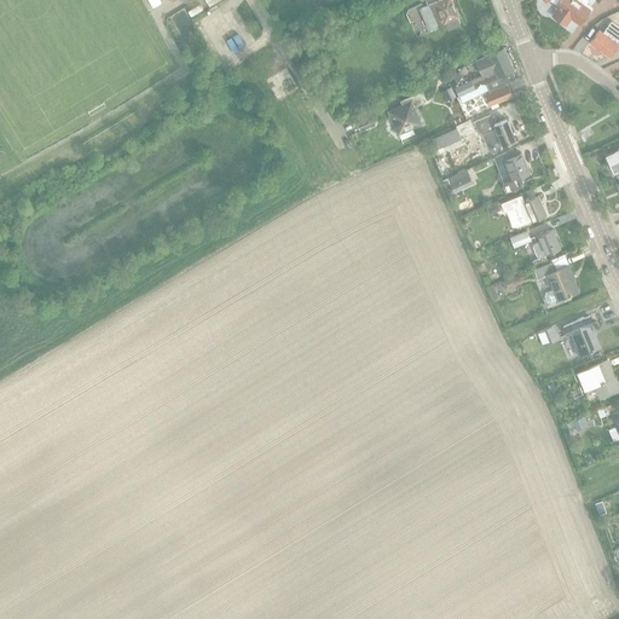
[(447,30),(460,25),(457,17),(458,17),(450,0),(440,0),(427,6),(437,27),(444,23),(447,30)]
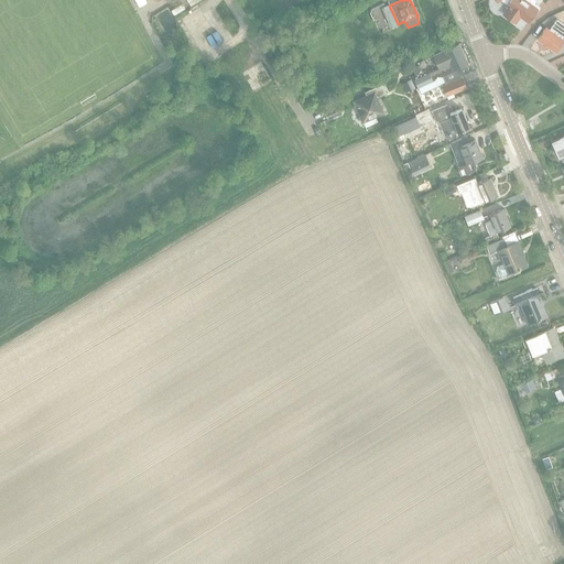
[(525,0),(509,0),(507,4),(509,6),(502,14),(514,23),(521,14),(529,20),(538,8),(525,0)]
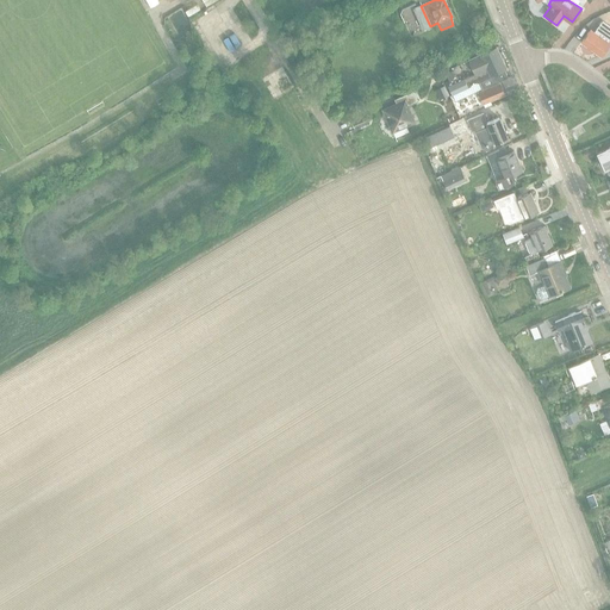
[(609,45),(609,26),(602,20),(593,32),(590,30),(580,42),(599,56),(609,44),(609,45)]
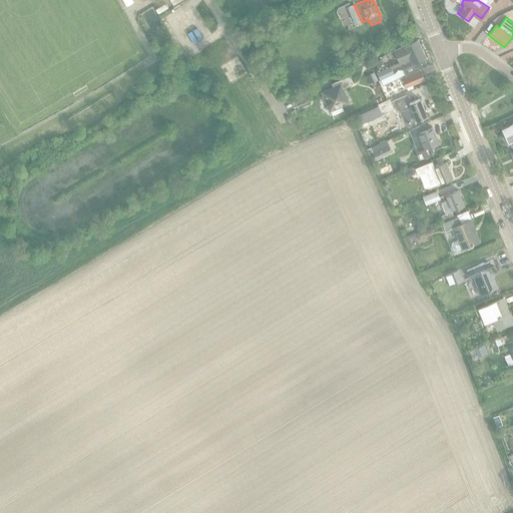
[(394,51),(402,68),(425,57),(417,40),(394,51)]
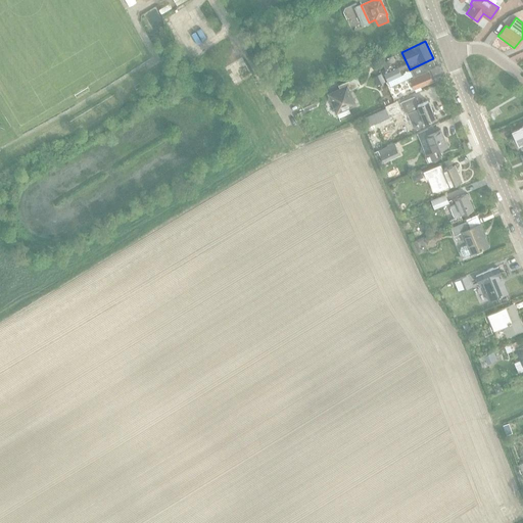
[(384,75),(387,82),(401,76),(397,67),(384,75)]
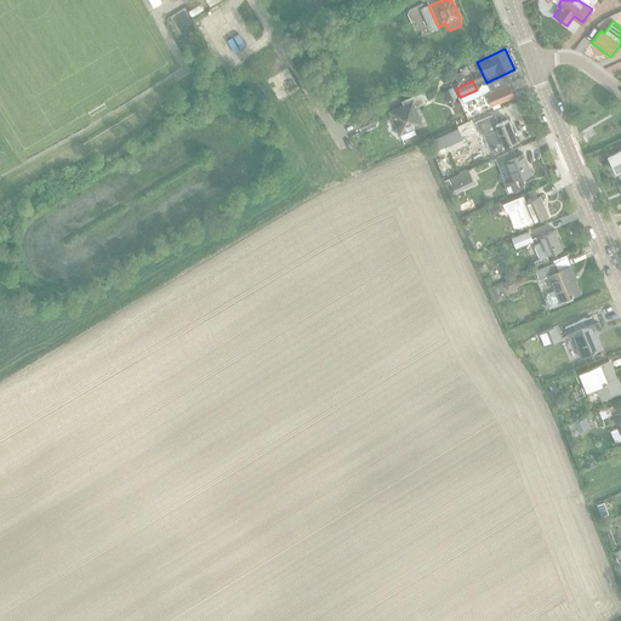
[(493,92),(497,103),(513,97),(508,85),(493,92)]
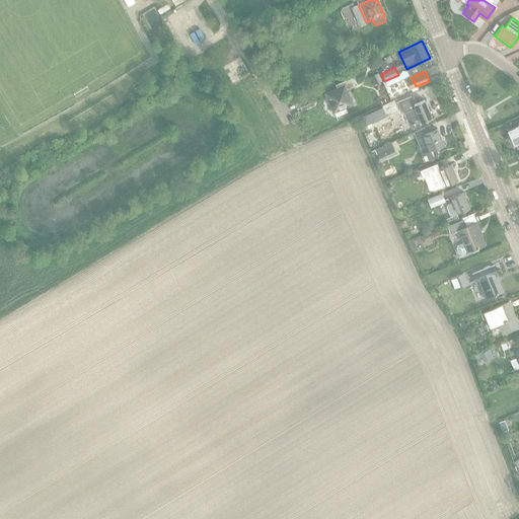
[(325,93),(334,113),(353,104),(347,89),(356,85),(352,77),(336,84),(337,88),(325,93)]
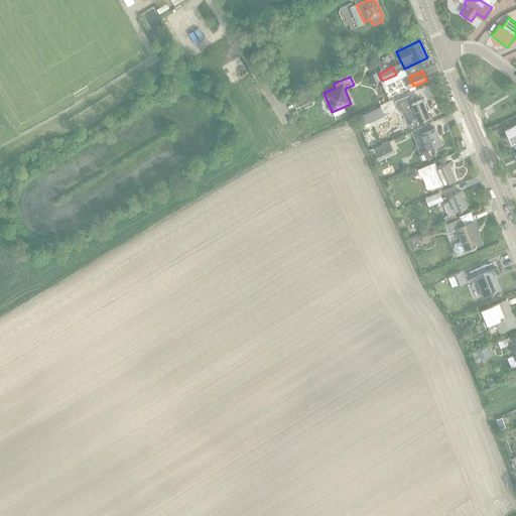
[(422,100),(412,104),(409,96),(395,101),(399,111),(401,110),(407,126),(429,116),(422,100)]
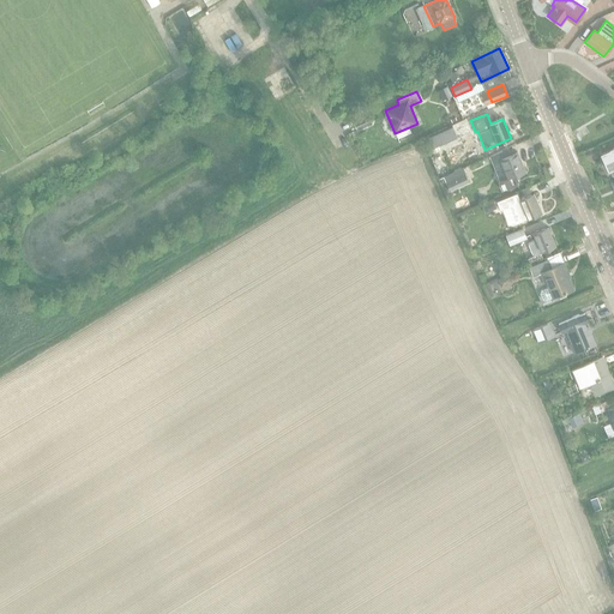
[(354,121),(359,132),(365,128),(363,127),(372,124),(368,115),(354,121)]
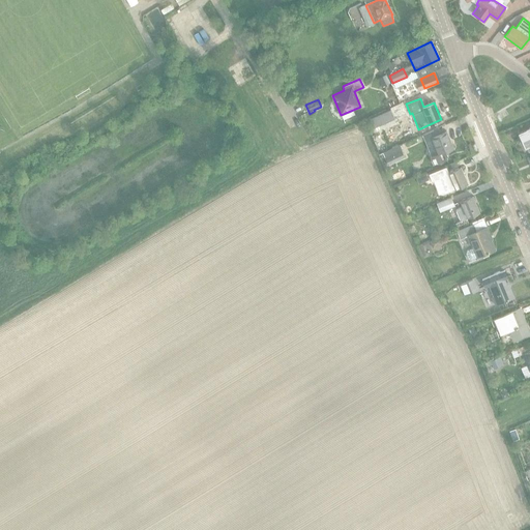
[(372,119),(373,127),(383,126),(382,118),(372,119)]
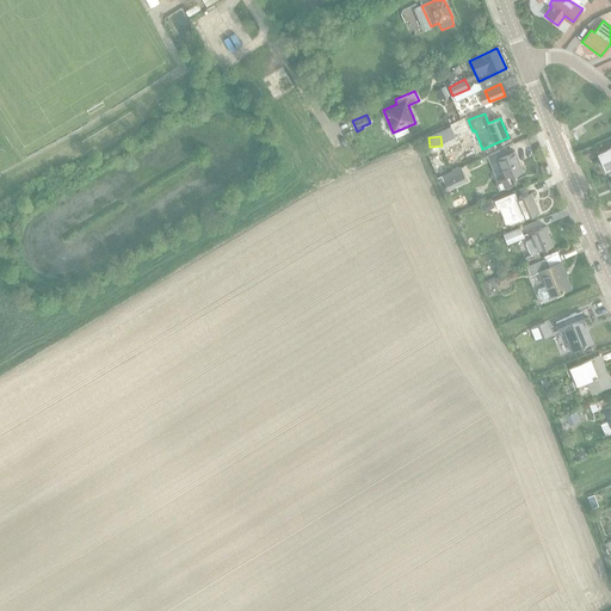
[(513,150),(507,154),(505,147),(487,155),(498,181),(495,181),(499,190),(516,183),(514,179),(516,178),(514,174),(522,171),(513,150)]
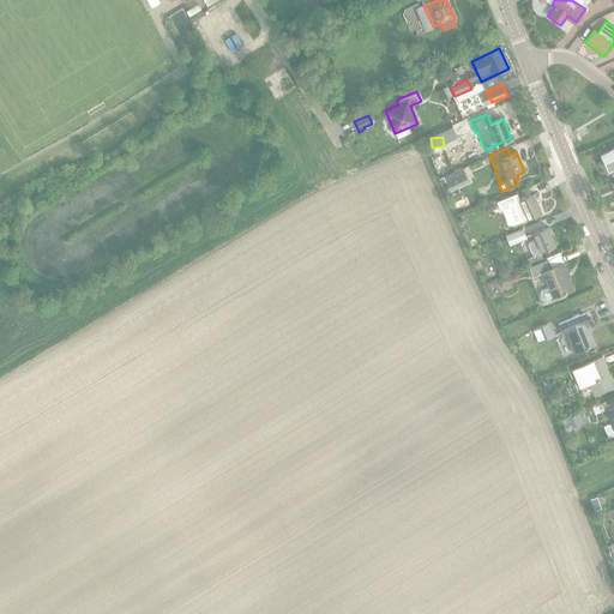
[(612,176),(613,174),(613,167),(613,166),(613,148),(600,155),(607,169),(608,169),(612,176)]
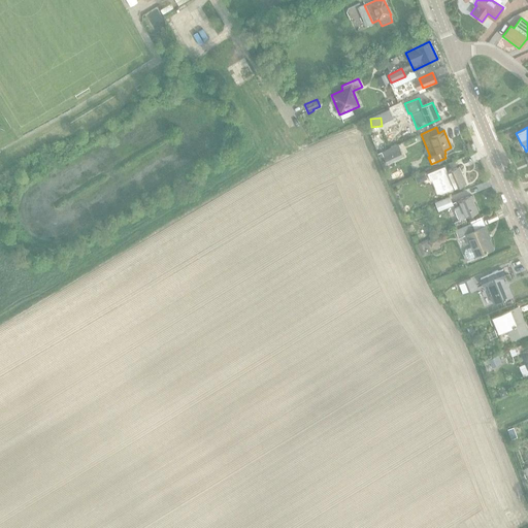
[(384,157),(387,164),(402,156),(399,150),(384,157)]
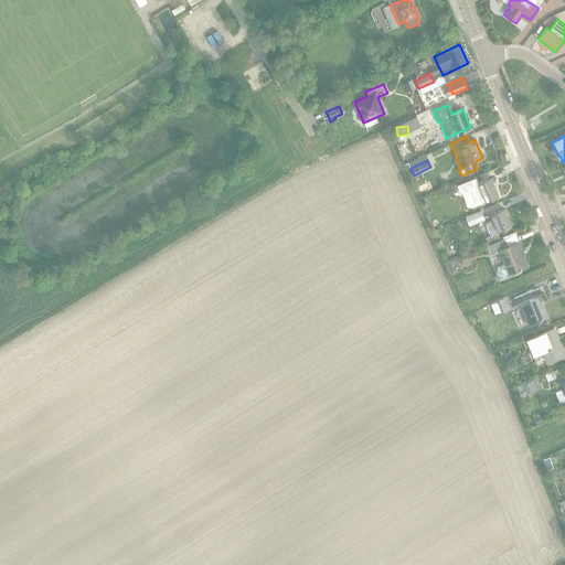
[(491,179),(478,184),(476,178),(457,185),(460,193),(468,190),(475,205),(499,195),(491,179)]
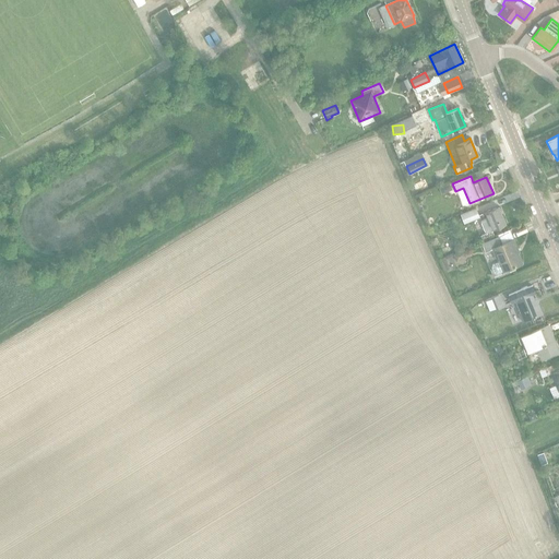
[(480,221),(485,233),(506,224),(498,206),(484,213),(486,218),(480,221)]
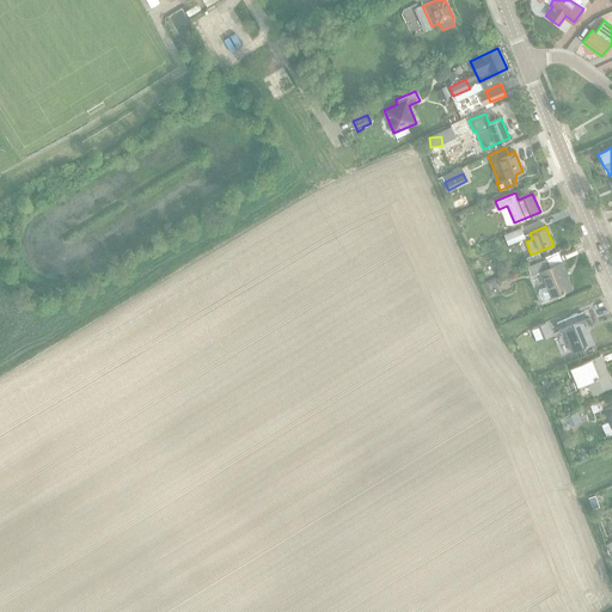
[(503,234),(508,245),(525,237),(521,227),(503,234)]
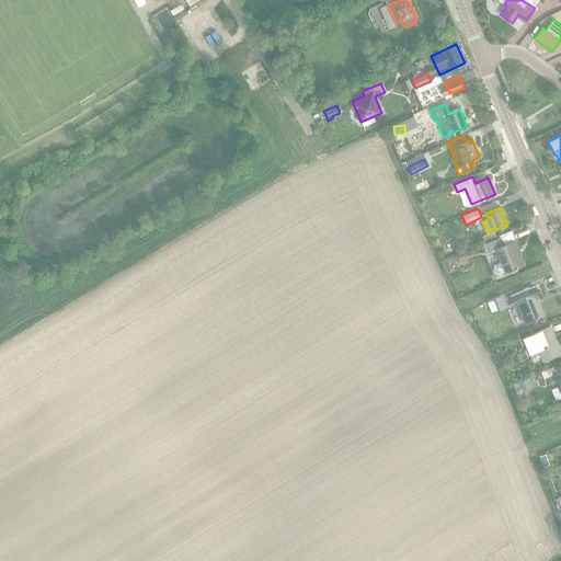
[(514,241),(503,245),(500,238),(483,244),(487,253),(494,249),(504,272),(522,264),(515,251),(518,250),(514,241)]
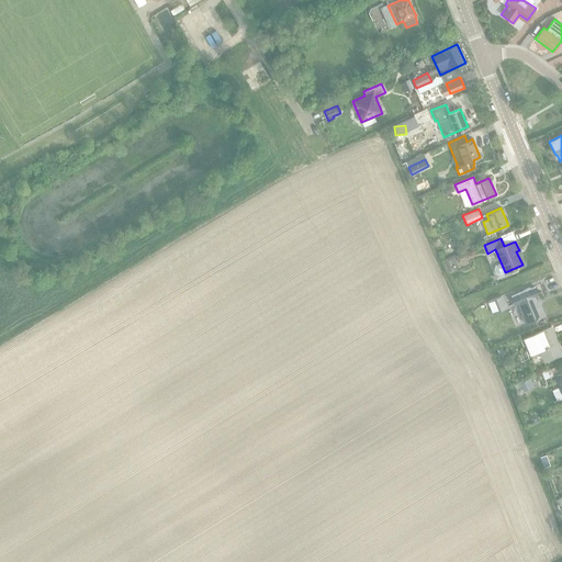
[(444,259),(449,272),(452,270),(447,258),(444,259)]
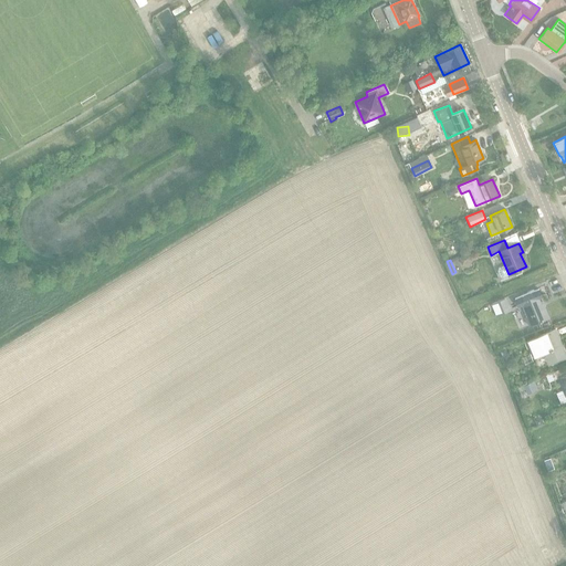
[(545,307),(543,308),(538,299),(542,296),(538,289),(514,299),(517,306),(522,305),(527,316),(525,317),(528,325),(548,317),(545,307)]
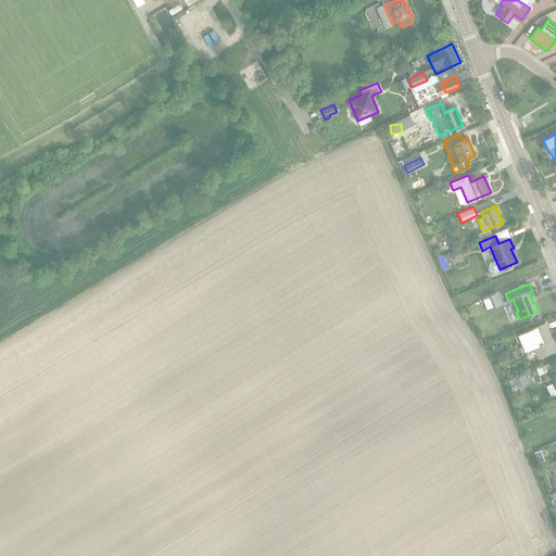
[(454,325),(462,336),(468,330),(460,319),(454,325)]
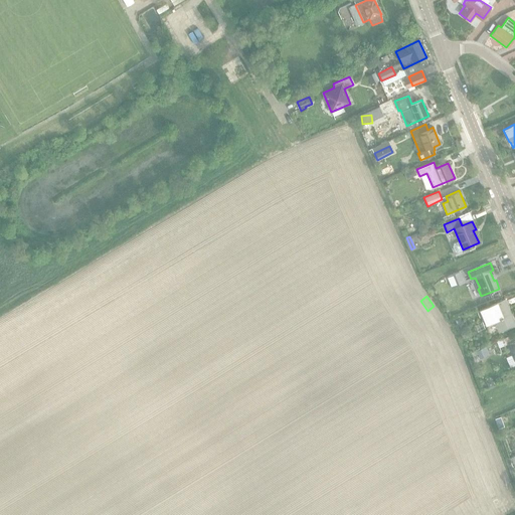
[(499,331),(514,324),(514,323),(505,299),(478,310),(483,322),(485,321),(486,324),(494,320),(499,331)]
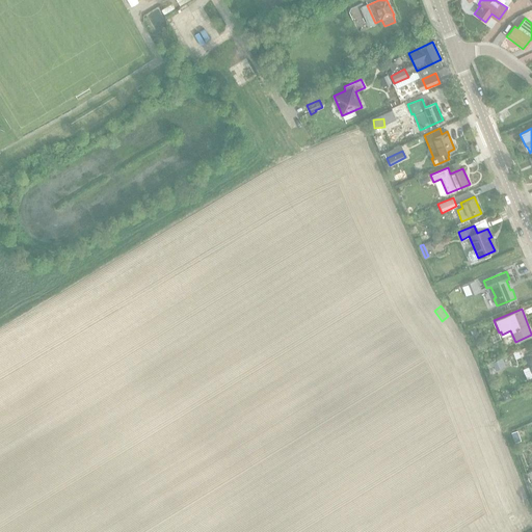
[(531,351),(531,352),(529,346),(517,350),(521,356),(524,355),(531,374),(531,351)]
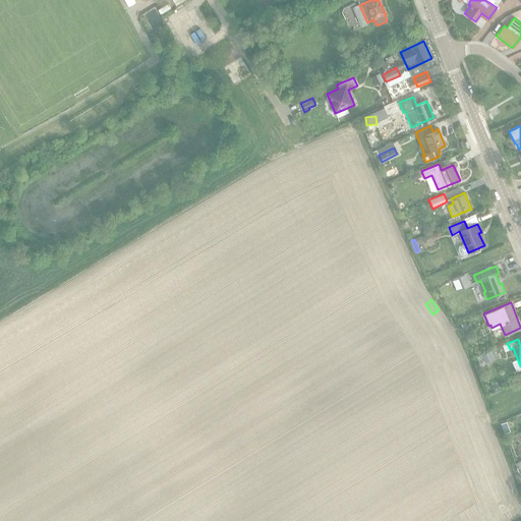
[(481,355),(485,362),(496,358),(491,350),(481,355)]
